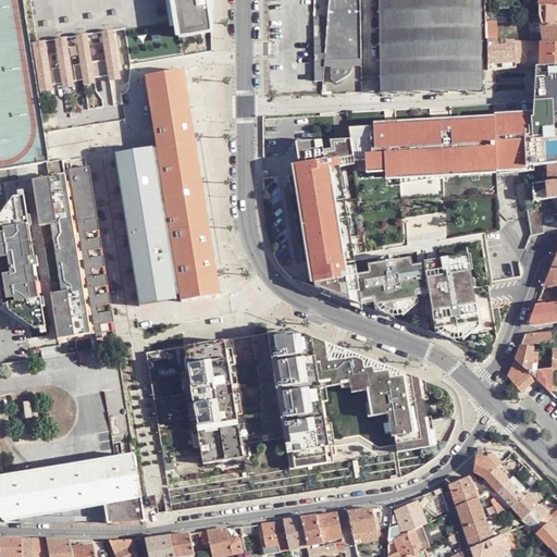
[(180,0),(172,0),(176,27),(181,26),(180,0)]
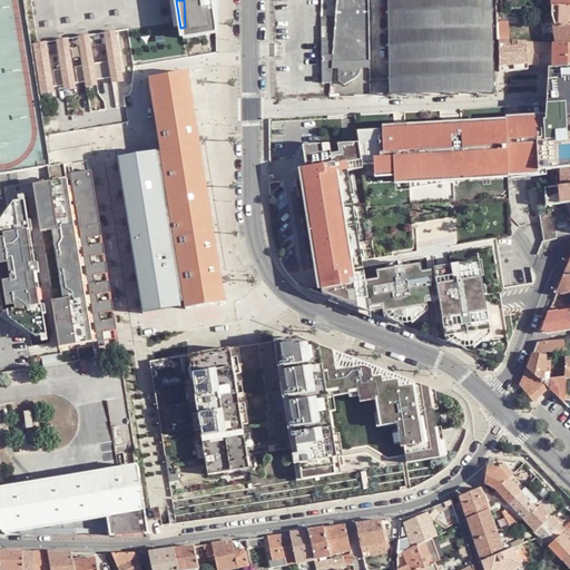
[(213,0),(184,0),(185,27),(180,28),(182,33),(214,28),(213,0)]
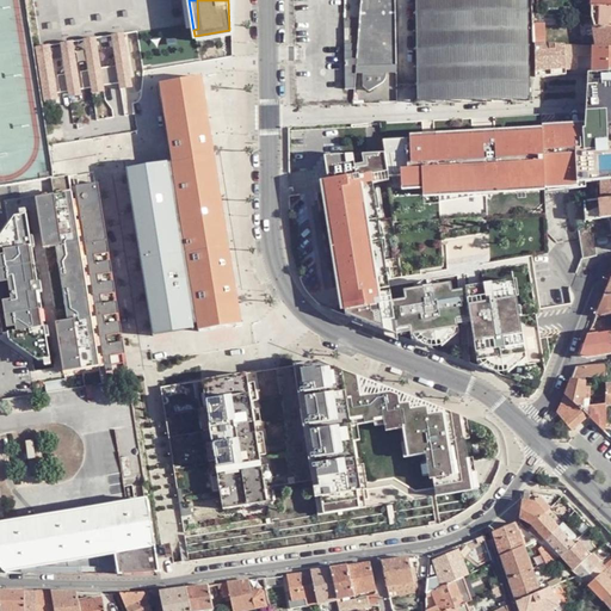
[(394,0),(358,0),(355,67),(359,67),(358,71),(358,84),(363,88),(364,90),(365,90),(368,88),(380,80),(381,80),(382,79),(382,78),(382,76),(382,74),(383,71),(382,65),(395,63),(394,0)]
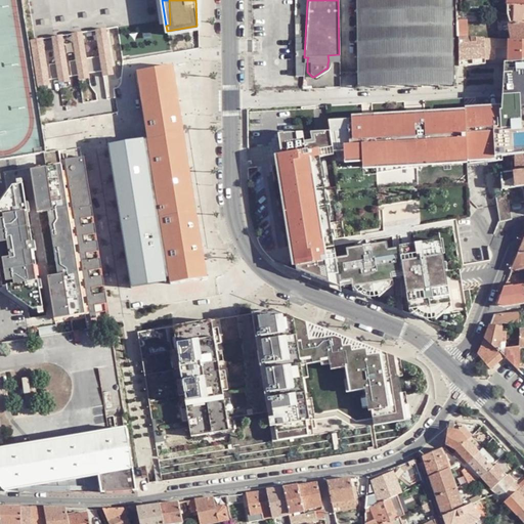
[(457,24),(456,0),(370,0),(373,88),(460,85),(457,39),(457,24)]
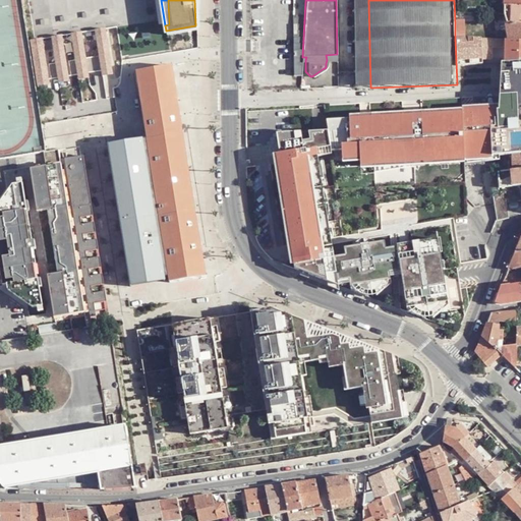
[(520,6),(504,6),(504,14),(507,23),(520,23),(520,6)]
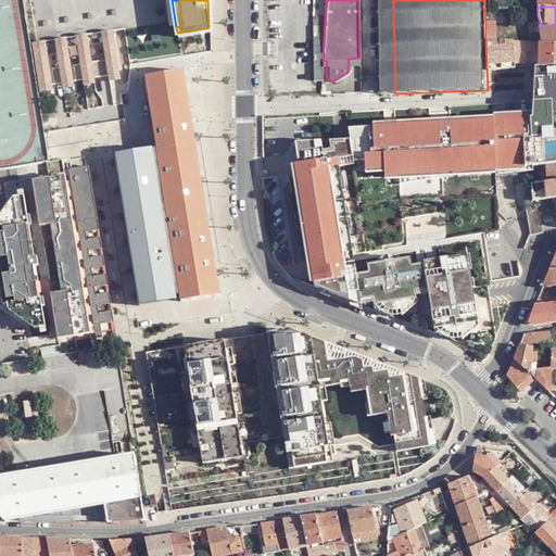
[(494,25),(485,25),(485,41),(494,41),(494,25)]
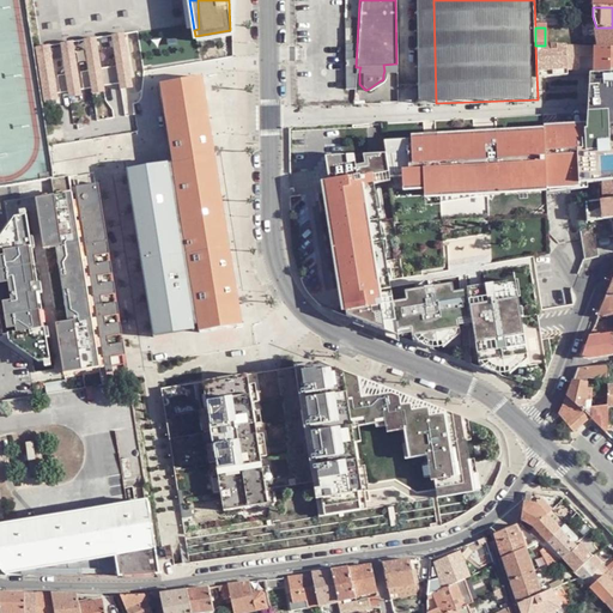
[(598,48),(612,48),(612,28),(596,28),(594,28),(598,48)]
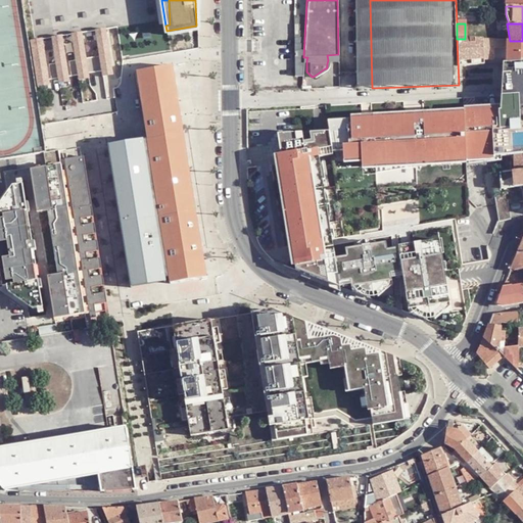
[(105,29),(95,31),(102,75),(112,73),(105,29)]
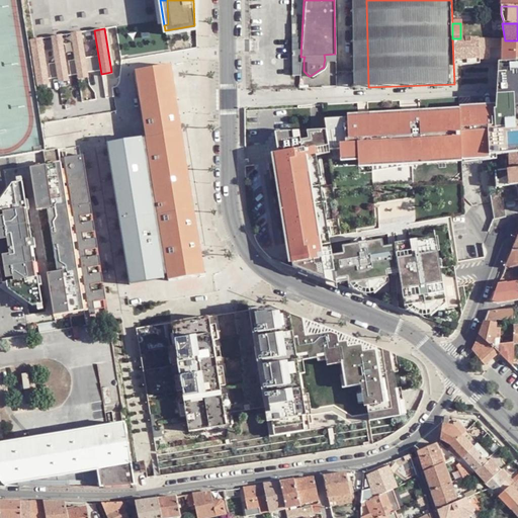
[(81,32),(71,33),(77,78),(88,76),(81,32)]
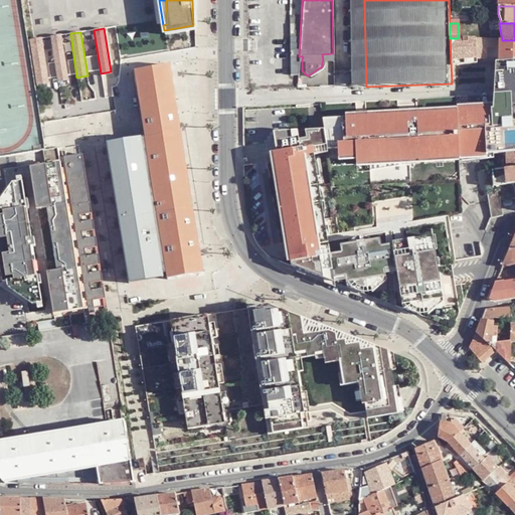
[(60,35),(51,36),(57,80),(67,78),(60,35)]
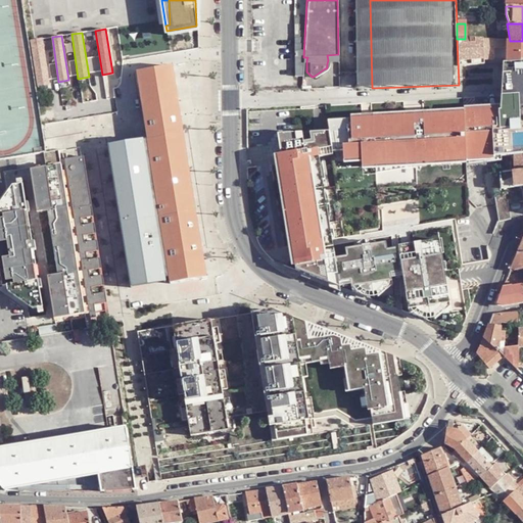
[(42,39),(30,41),(37,85),(49,83),(42,39)]
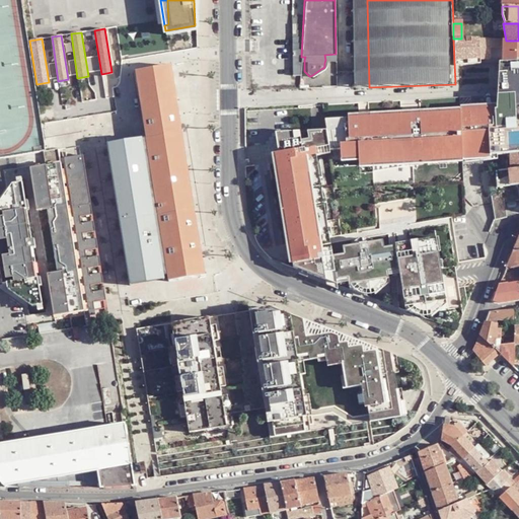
[(518,61),(518,41),(506,41),(503,41),(503,62),(518,61)]
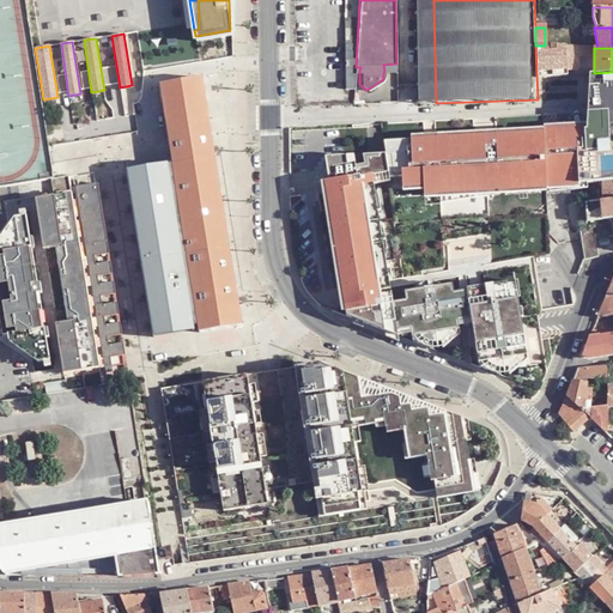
[(356,67),(344,67),(344,90),(353,89),(356,71),(356,67)]
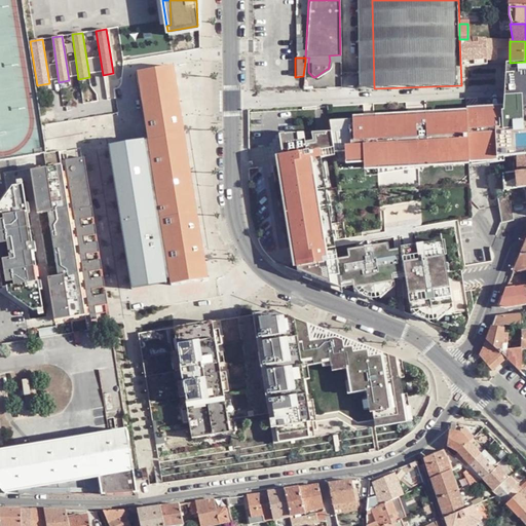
[(503,112),(426,115),(428,162),(434,162),(434,156),(444,156),(444,161),(453,161),(453,155),(463,155),(464,161),(468,160),(518,156),(525,155),(525,62),(510,63),(506,63),(504,88),(503,112)]
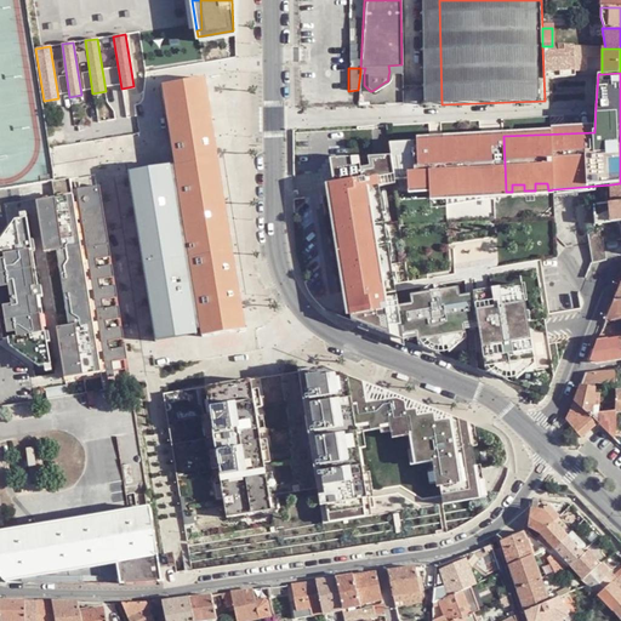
[(158,86),(165,125),(209,117),(203,78),(158,86)]
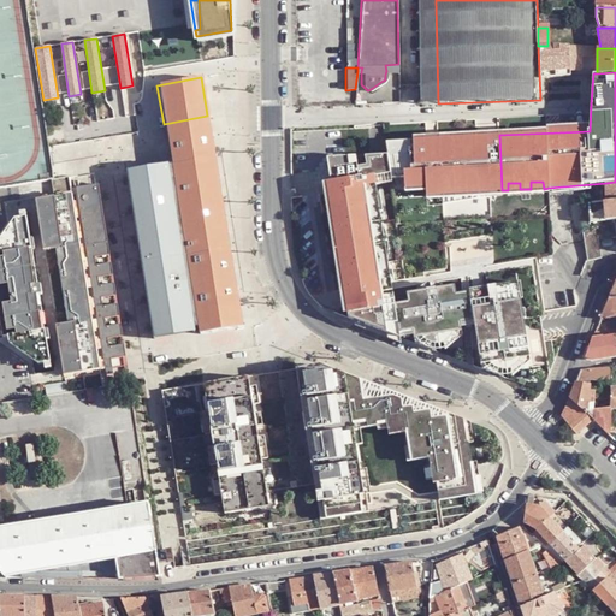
[(126,172),(153,335),(193,329),(197,327),(199,336),(242,329),(207,116),(164,124),(170,165),(126,172)]
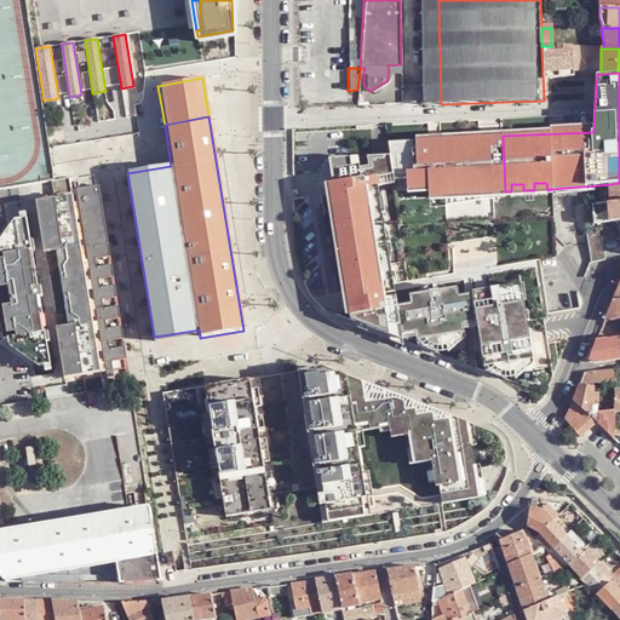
[(503,136),(389,139),(391,153),(395,181),(396,187),(430,185),(430,194),(445,194),(445,184),(493,183),(493,191),(505,191),(503,136)]
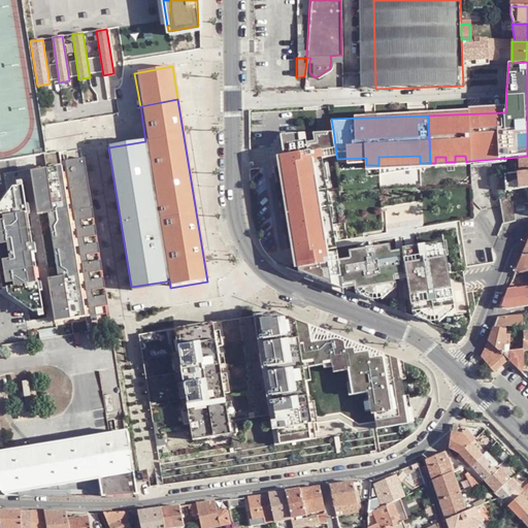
[(336,154),(333,130),(282,131),(284,152),(279,153),(287,211),(293,269),(338,287),(335,261),(329,205),(323,155),(336,154)]
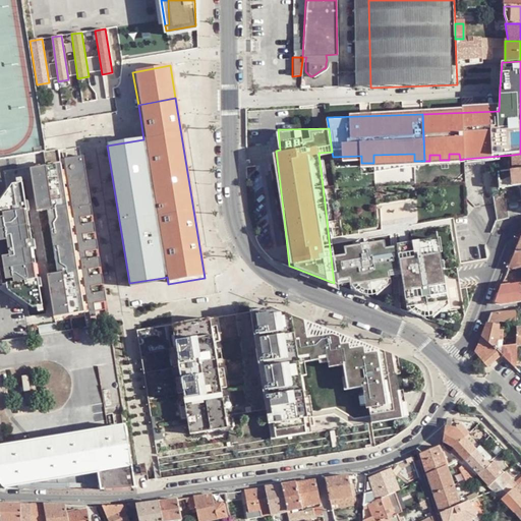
[(46,152),(48,161),(61,159),(59,150),(46,152)]
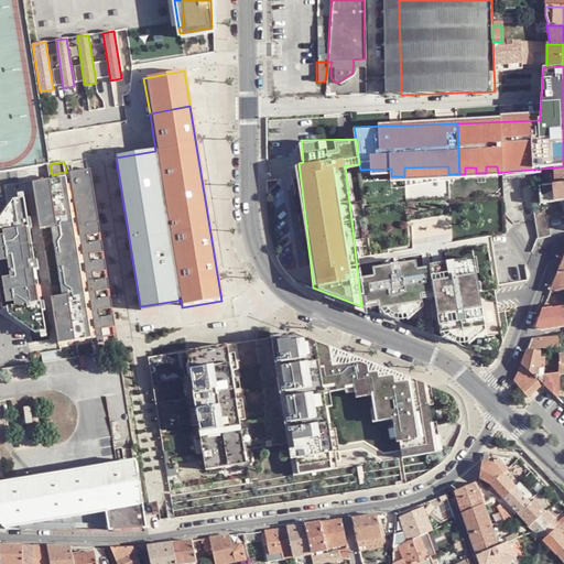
[(448,166),(404,167),(404,176),(448,174),(448,166)]
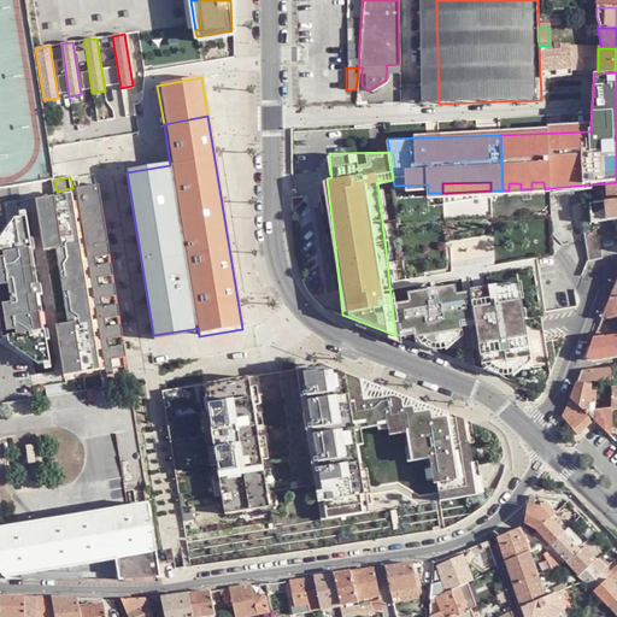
[(544,182),(532,182),(532,189),(532,192),(545,192),(545,189),(544,182)]
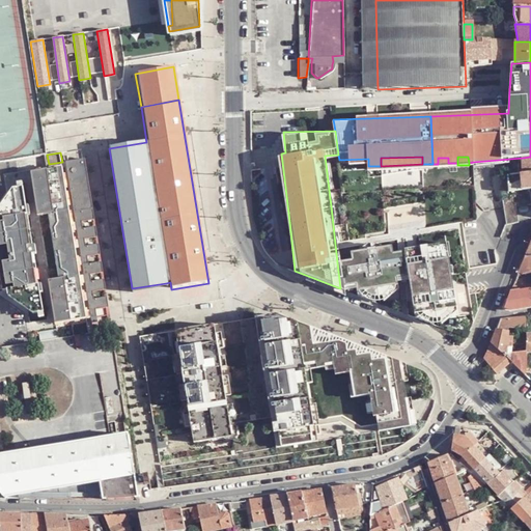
[(88,323),(99,322),(96,309),(107,307),(105,298),(94,299),(93,291),(104,290),(102,280),(92,281),(90,275),(101,273),(100,262),(89,264),(88,257),(98,256),(96,246),(86,247),(85,240),(95,239),(93,228),(84,229),(82,223),(92,221),(84,166),(77,167),(76,166),(70,166),(63,168),(63,172),(87,318),(88,323)]
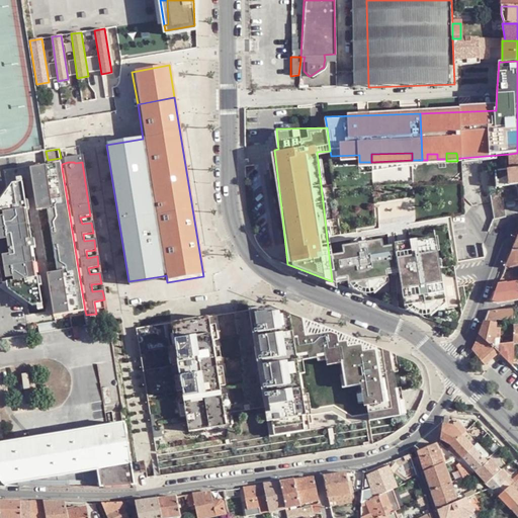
[(31,168),(32,173),(62,168),(62,164),(31,168)]
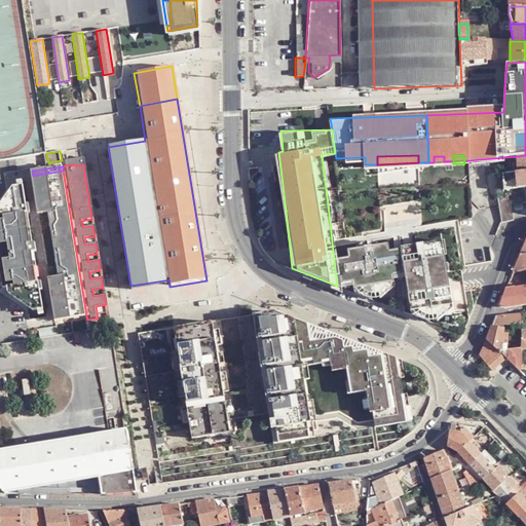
[(63,171),(33,176),(38,213),(49,212),(60,276),(49,277),(55,315),(85,310),(63,171)]
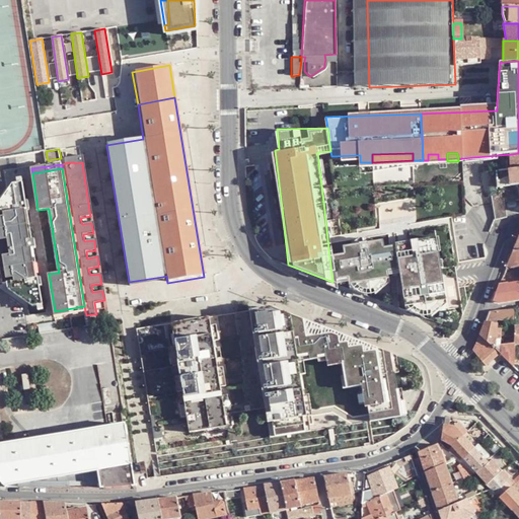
[(518,184),(518,168),(511,169),(509,169),(510,186),(518,184)]
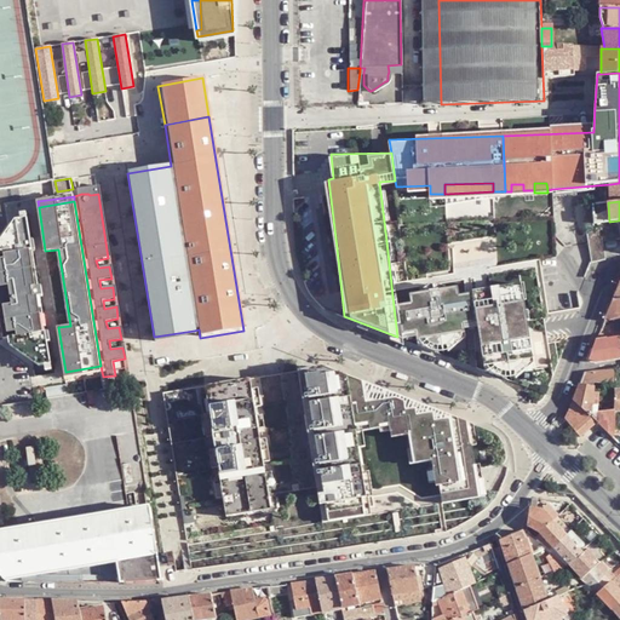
[(608,202),(606,204),(592,204),(595,223),(609,222),(608,202)]
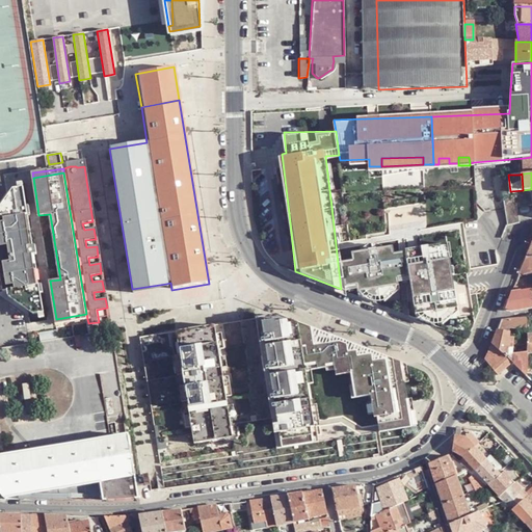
[(24,187),(14,189),(0,208),(0,241),(8,295),(33,314),(44,312),(41,293),(44,293),(43,284),(40,285),(34,254),(37,254),(35,245),(33,245),(28,215),(31,215),(30,206),(27,206),(24,187)]
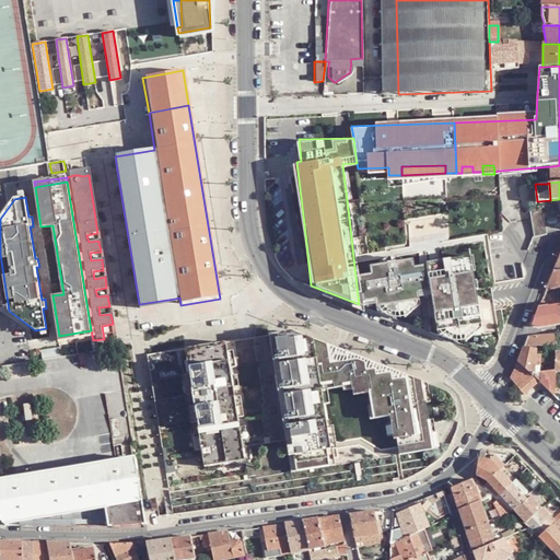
[(468,257),(423,263),(428,295),(432,329),(477,324),(468,257)]
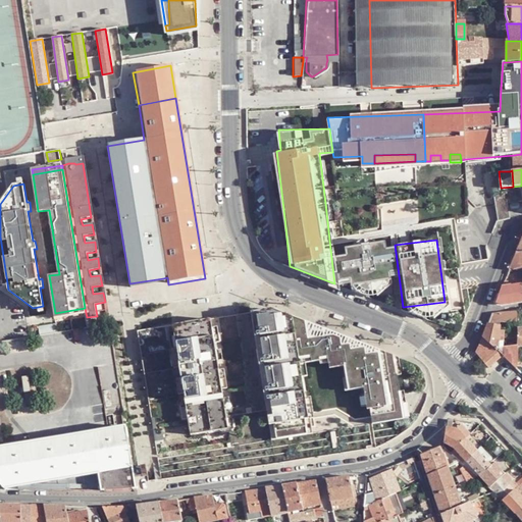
[(331,258),(334,283),(347,282),(347,284),(363,282),(363,285),(372,284),(371,281),(387,279),(387,277),(399,275),(396,251),(384,252),(382,241),(343,246),(344,257),(331,258)]
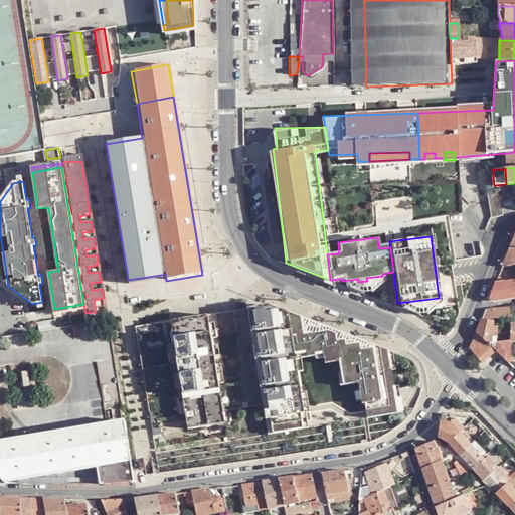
[(514,247),(510,248),(503,267),(506,267),(514,266),(514,247)]
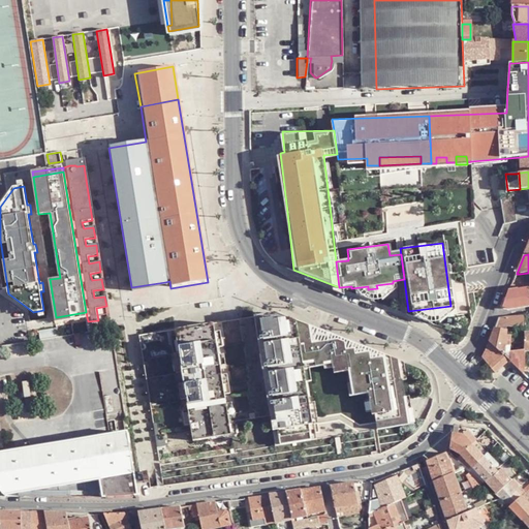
[(368,286),(351,288),(352,292),(369,298),(369,293),(377,292),(378,297),(393,287),(393,284),(376,285),(377,288),(368,289),(368,286)]
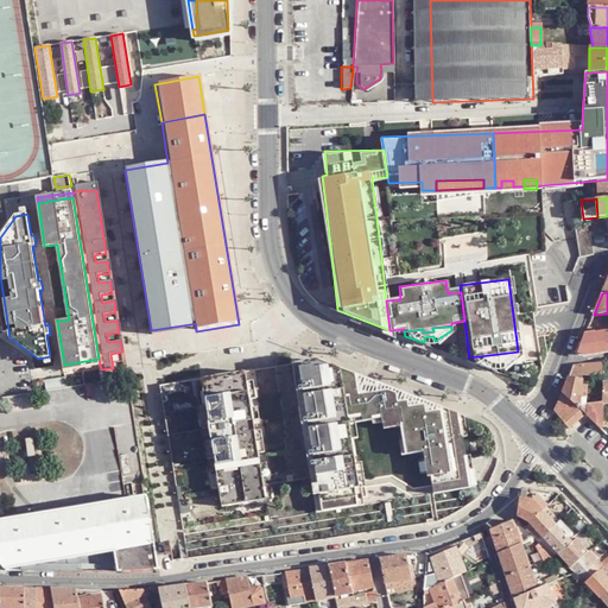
[(596,333),(586,334),(578,352),(587,355),(596,354),(607,352),(607,333),(607,331),(597,333),(596,333)]
